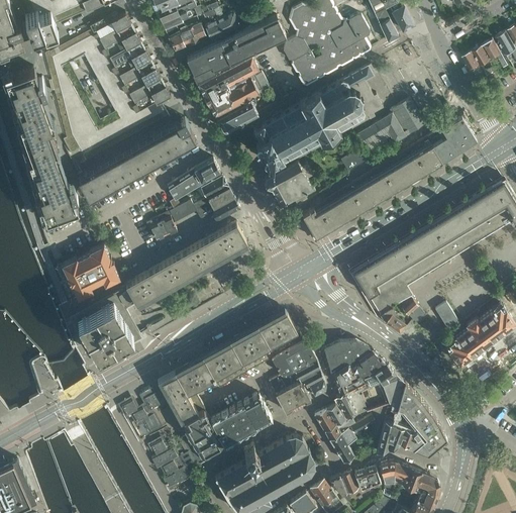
[(0,53),(23,43),(19,31),(14,32),(13,30),(21,27),(19,22),(15,23),(10,10),(11,9),(7,0),(0,0),(0,53)]
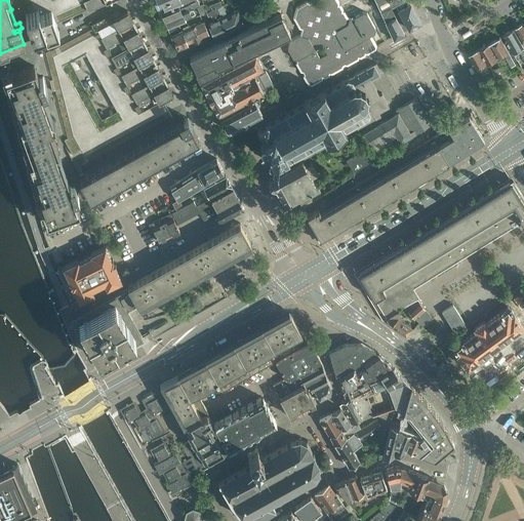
[(56,31),(55,29),(105,6),(118,0),(17,0),(25,18),(32,39),(56,31)]
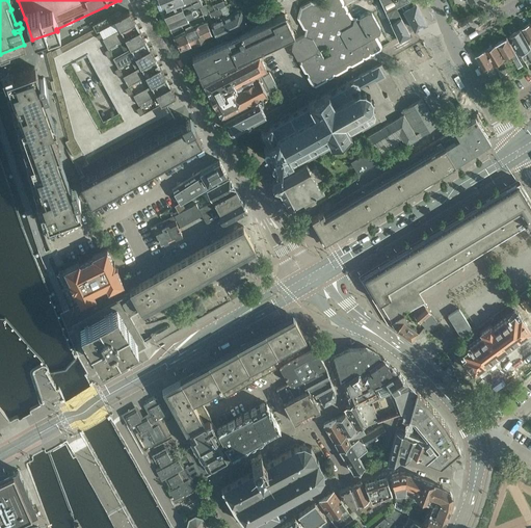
[(156,0),(157,0),(160,8),(161,8),(163,14),(163,16),(162,16),(162,17),(198,1),(196,0),(156,0)]
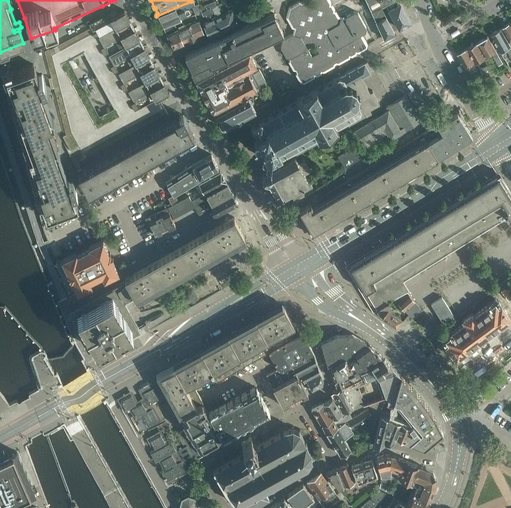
[(357,16),(353,15),(345,19),(346,22),(342,21),(339,23),(335,15),(333,15),(334,13),(331,8),(329,8),(330,6),(326,0),(311,0),(311,2),(307,1),(300,6),(297,5),(288,10),(285,21),(291,31),(294,32),(293,38),(291,38),(282,43),(279,51),(285,61),(288,62),(287,65),(292,73),(295,74),(294,78),(299,86),(303,87),(313,81),(314,79),(316,80),(320,77),(321,75),(323,76),(333,70),(334,68),(336,67),(338,67),(348,61),(349,60),(351,60),(355,58),(355,56),(357,56),(365,52),(366,48),(360,37),(364,35),(365,31),(357,16)]
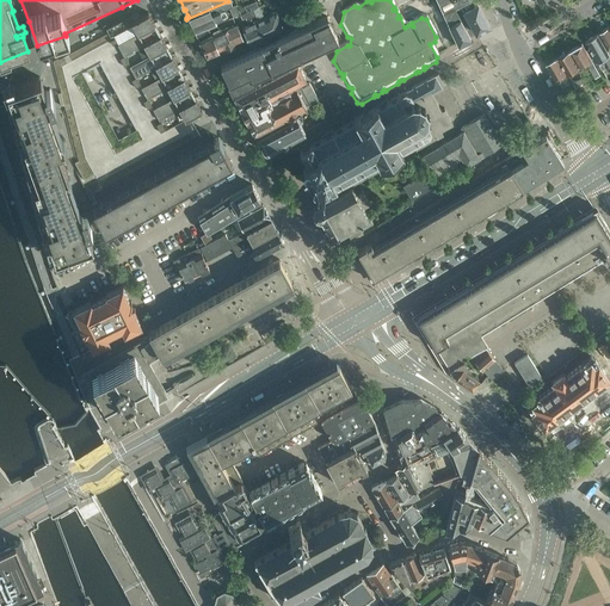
[(453,12),(458,10),(473,1),(472,0),(433,0),(442,18),(453,12)]
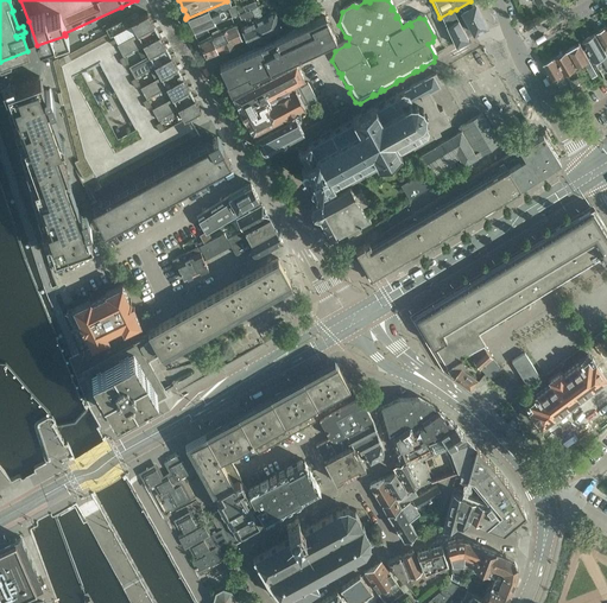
[(189,29),(190,27),(222,14),(231,11),(227,1),(185,19),(189,29)]
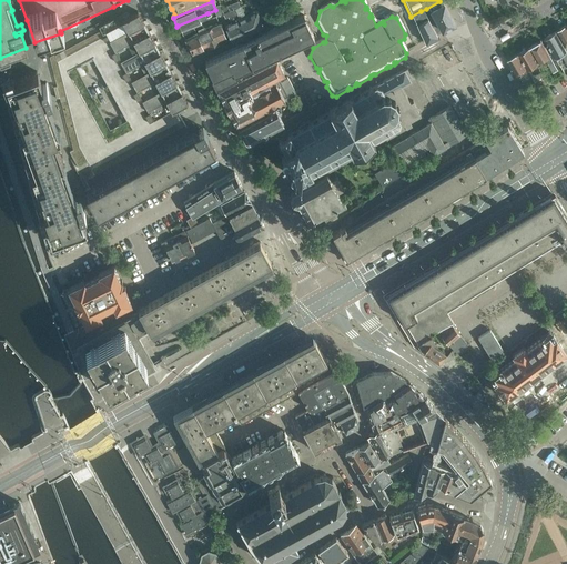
[(454,29),(439,1),(426,9),(442,36),(443,36),(445,36),(448,33),(449,31),(454,29)]
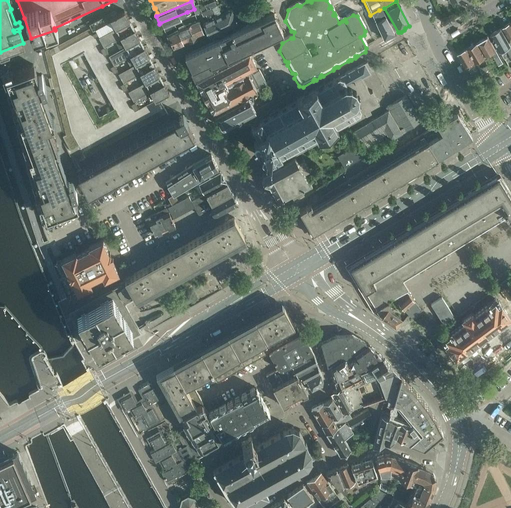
[(218,37),(207,13),(206,13),(204,9),(199,11),(203,20),(205,19),(208,25),(202,28),(209,42),(218,37)]
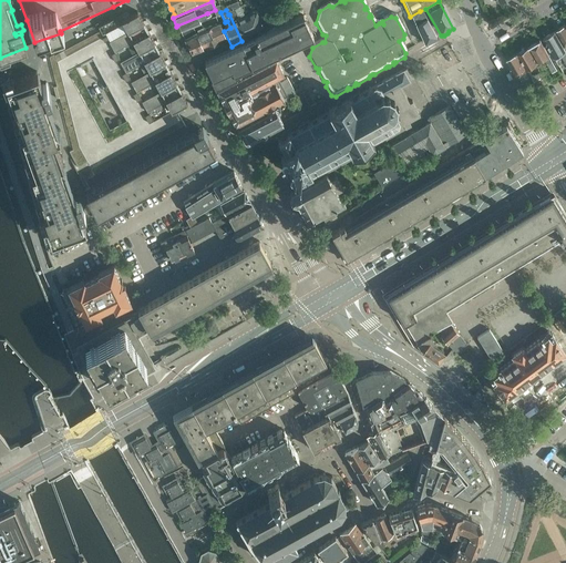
[(245,21),(239,10),(238,10),(230,13),(229,14),(242,41),(253,37),(245,21)]
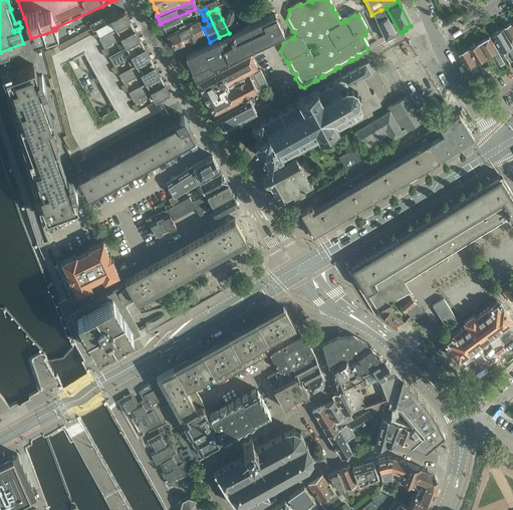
[(380,10),(371,15),(374,21),(385,42),(395,36),(380,10)]
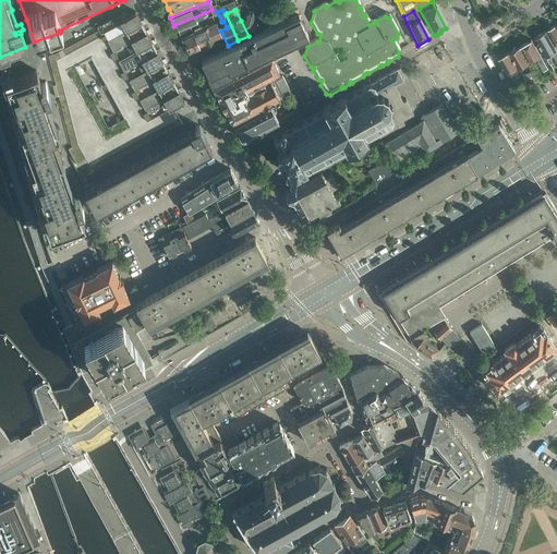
[(179,34),(189,29),(193,27),(191,23),(192,22),(193,23),(205,17),(204,13),(174,25),(179,34)]
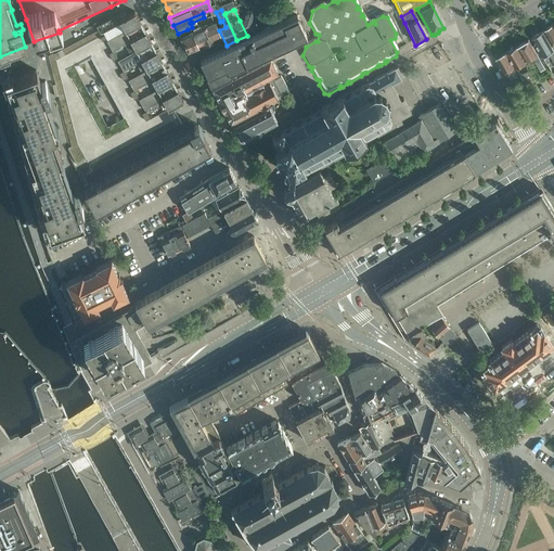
[(124,34),(106,43),(105,41),(103,37),(100,39),(95,30),(43,59),(54,101),(67,152),(71,159),(68,161),(68,159),(67,159),(81,184),(182,129),(171,110),(182,103),(133,15),(118,24),(124,34)]
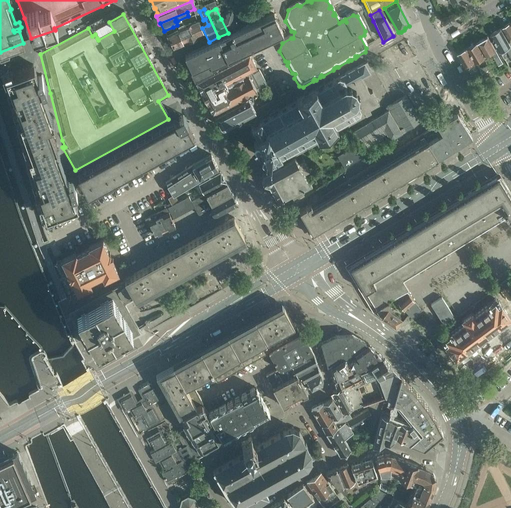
[(230,14),(221,19),(228,33),(237,29),(230,14)]
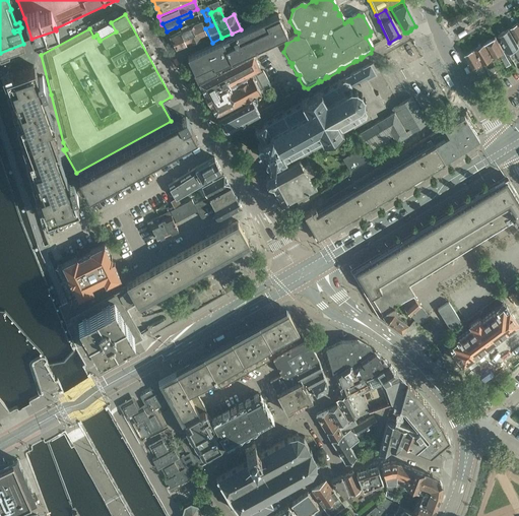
[(194,74),(198,82),(216,73),(215,72),(219,70),(220,71),(232,65),(231,63),(286,37),(277,16),(187,59),(194,74)]
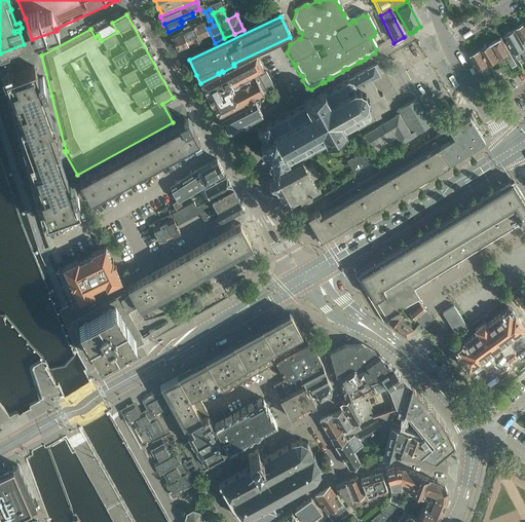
[(202,24),(187,31),(193,45),(193,46),(201,43),(201,42),(209,39),(202,24)]
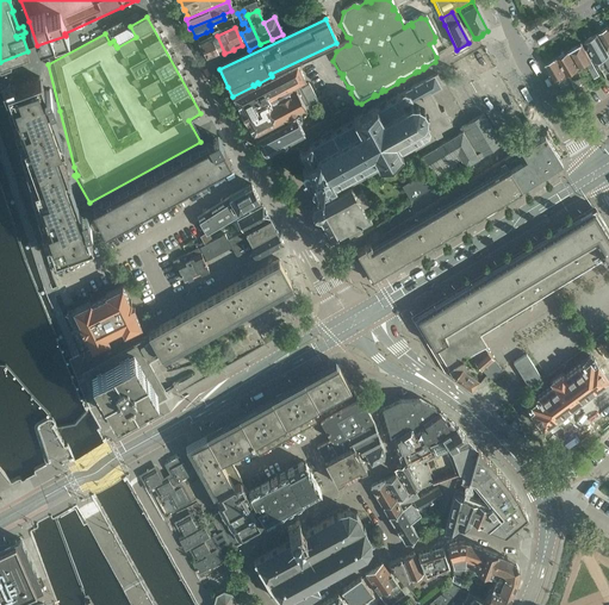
[(607,56),(608,54),(608,30),(596,38),(607,56)]
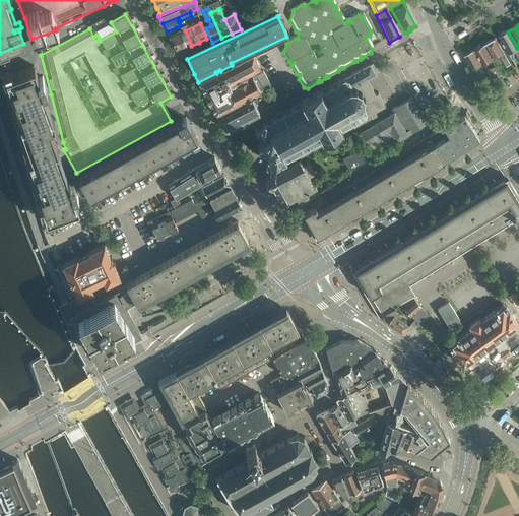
[(176,27),(167,31),(166,33),(166,34),(168,37),(168,38),(178,33),(176,27)]
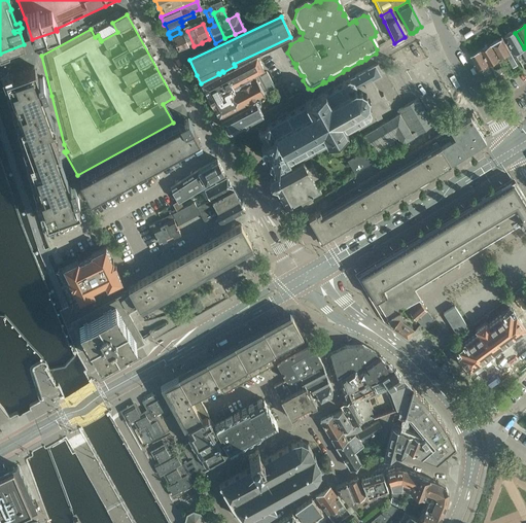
[(194,45),(187,31),(176,37),(171,39),(177,53),(184,49),(184,50),(194,45)]
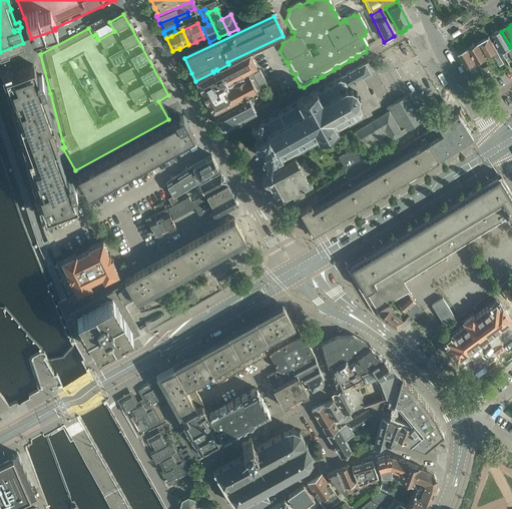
[(507,53),(511,62),(511,50),(510,47),(501,32),(491,38),(501,56),(507,53)]
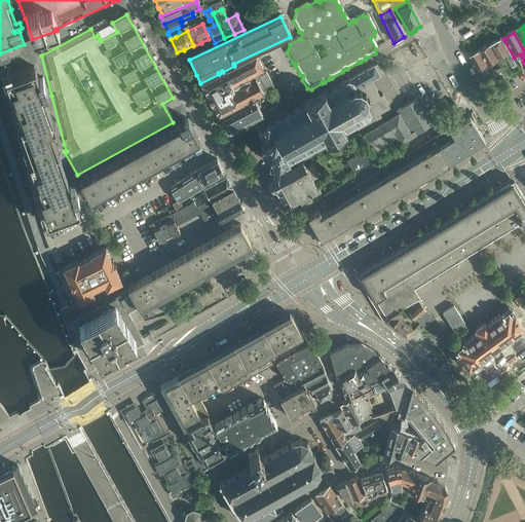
[(500,41),(490,46),(499,62),(504,59),(512,71),(517,68),(500,41)]
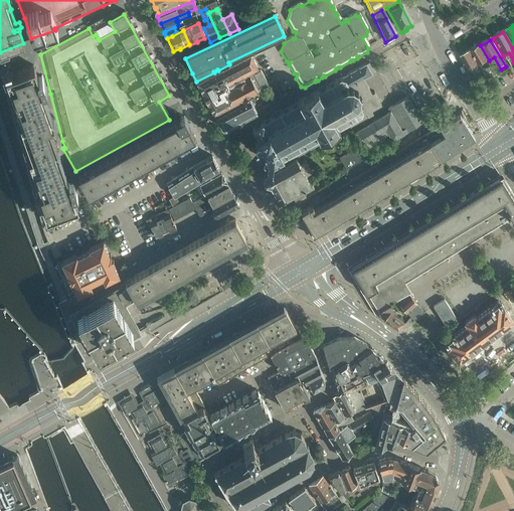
[(480,46),(470,52),(478,66),(489,60),(480,45),(480,46)]
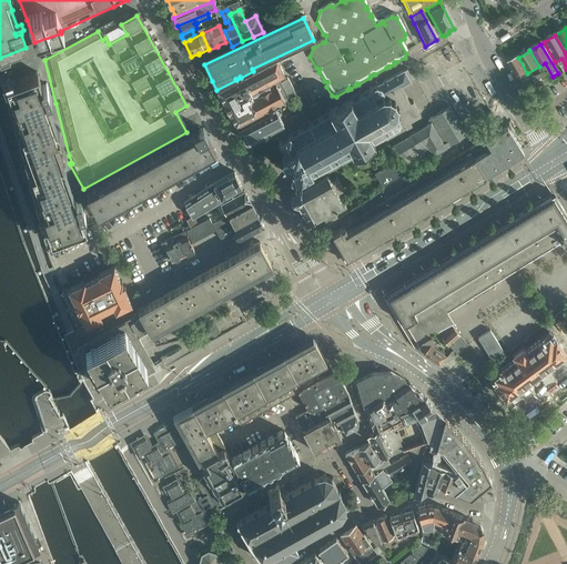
[(527,73),(518,58),(506,64),(515,80),(527,73)]
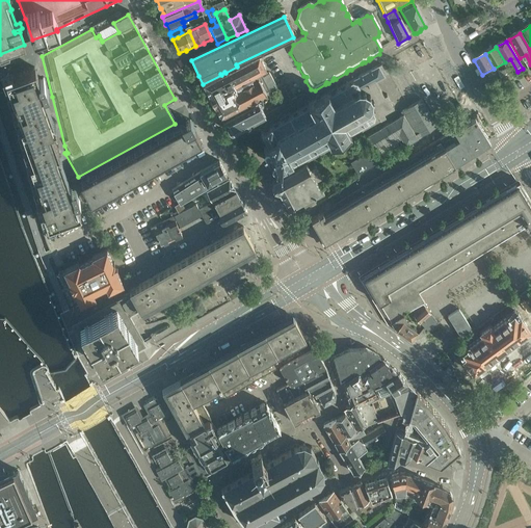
[(258,82),(256,76),(265,72),(258,58),(248,63),(247,63),(239,69),(239,68),(238,69),(203,87),(209,99),(208,100),(213,108),(213,107),(220,120),(249,104),(260,99),(259,99),(265,95),(275,88),(268,76),(258,82)]
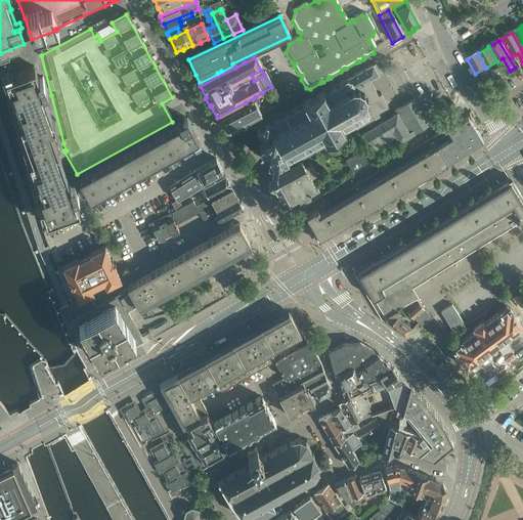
[(376,76),(379,74),(375,67),(373,68),(372,68),(372,69),(346,82),(345,83),(346,83),(342,85),(341,84),(340,84),(341,86),(332,90),(332,89),(330,89),(331,90),(321,94),(320,95),(304,104),(303,104),(303,105),(302,105),(303,106),(295,111),(294,110),(293,111),(294,112),(286,117),(285,115),(284,116),(275,121),(273,121),(274,123),(266,127),(265,126),(264,127),(265,128),(258,132),(257,131),(256,131),(256,133),(255,137),(255,138),(257,141),(257,142),(261,143),(259,144),(258,146),(259,149),(258,149),(257,150),(257,152),(258,152),(263,161),(266,159),(267,162),(269,163),(272,161),(277,170),(284,168),(286,172),(268,181),(267,186),(270,191),(274,192),(282,207),(296,200),(300,208),(309,202),(309,201),(318,196),(314,188),(310,181),(316,178),(310,168),(305,170),(301,164),(351,135),(355,133),(379,120),(379,119),(377,115),(386,110),(387,110),(387,109),(380,97),(380,96),(379,97),(378,98),(377,97),(381,95),(377,88),(373,90),(368,83),(377,78),(377,79),(378,78),(376,76)]
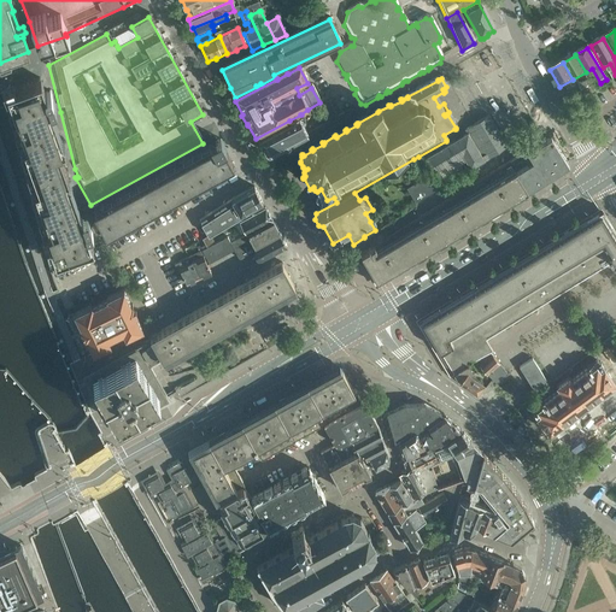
[(581,93),(584,99),(585,100),(597,93),(598,93),(592,83),(591,81),(579,88),(581,93)]
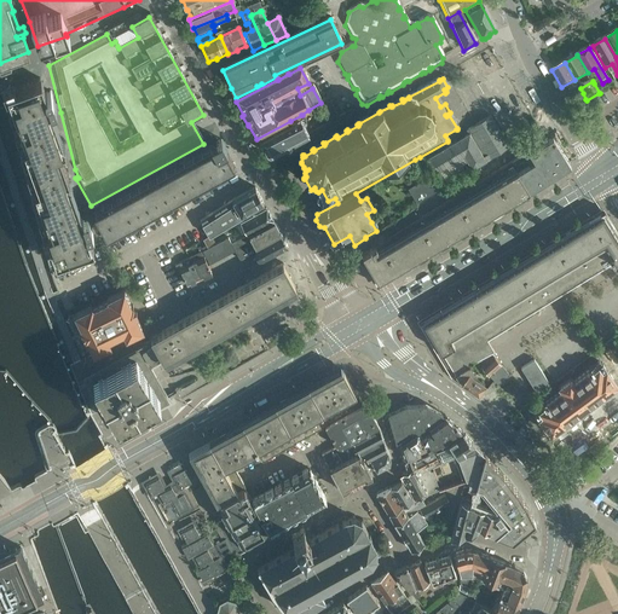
[(6,94),(21,142),(23,150),(22,150),(23,151),(38,191),(33,192),(34,193),(48,233),(44,235),(44,236),(45,236),(55,264),(58,262),(88,252),(92,250),(87,236),(91,233),(90,229),(86,219),(80,220),(81,222),(78,224),(63,183),(68,181),(67,180),(62,168),(63,168),(62,167),(57,155),(61,154),(61,152),(59,152),(45,111),(48,110),(48,113),(55,110),(51,100),(50,96),(45,97),(44,97),(39,82),(35,84),(10,93),(6,94)]
